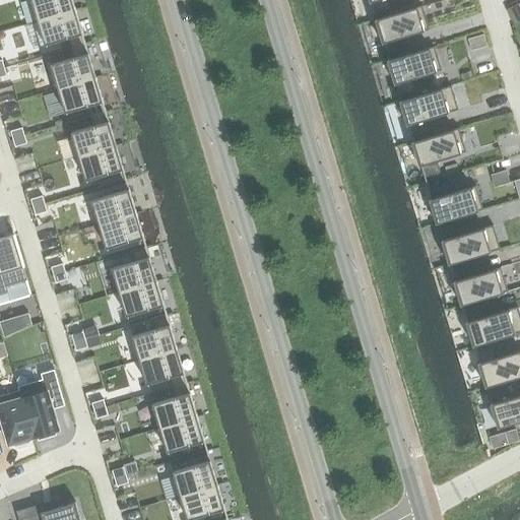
[(30,0),(38,20),(75,9),(71,0),(30,0)]
